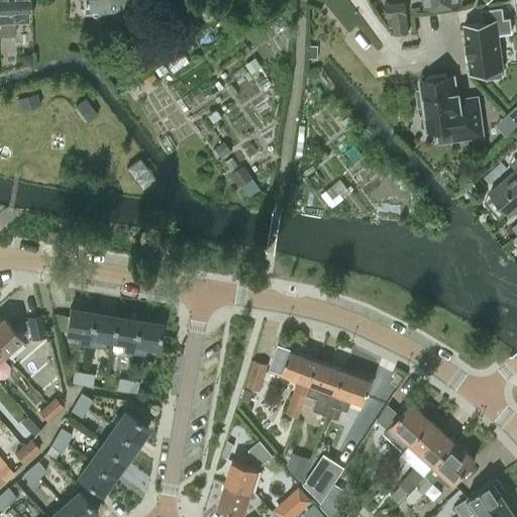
[(14,17),(30,17),(29,0),(0,0),(0,35),(15,35),(14,17)]
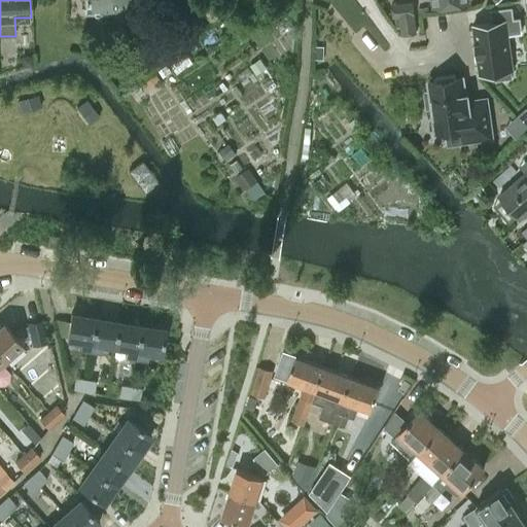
[(84,0),(84,4),(110,5),(110,16),(131,18),(131,0),(84,0)]
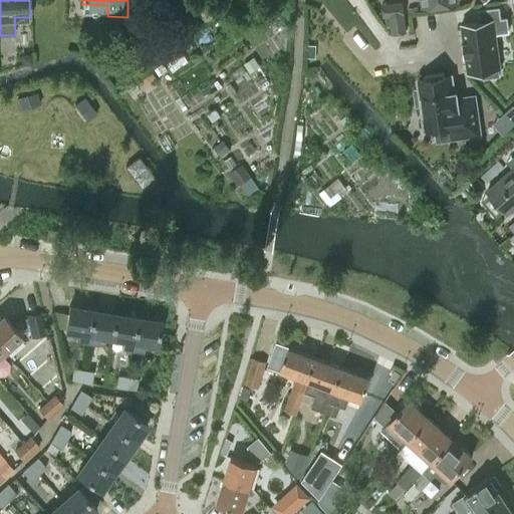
[(501,17),(499,6),(477,9),(479,20),(461,22),(461,24),(462,24),(464,39),(463,39),(463,42),(464,42),(465,51),(464,51),(465,54),(467,68),(467,71),(482,69),(483,76),(499,74),(498,66),(500,66),(500,64),(499,64),(495,29),(509,27),(507,16),(501,17)]
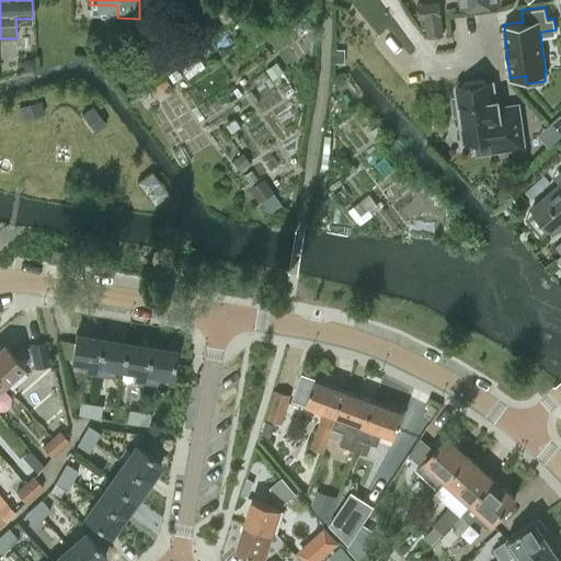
[(441,16),(425,18),(427,35),(443,33),(441,16)]
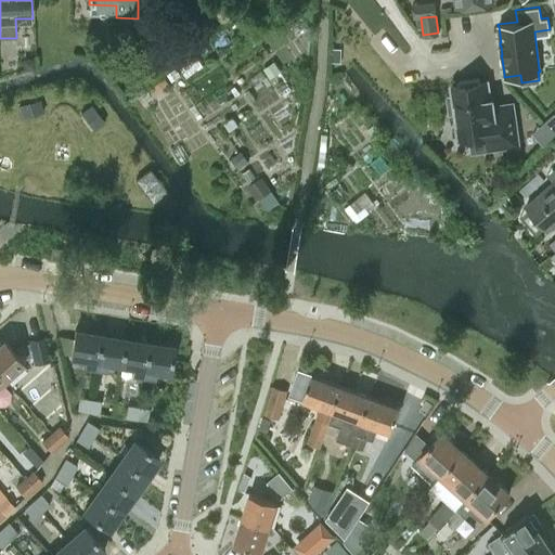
[(166,61),(178,52),(170,40),(158,49),(166,61)]
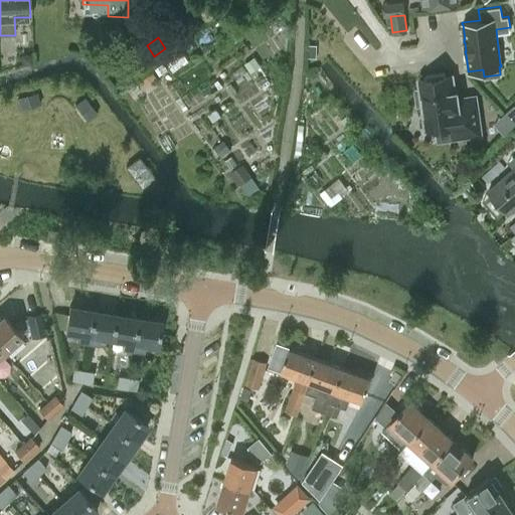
[(308,57),(316,57),(316,44),(308,44),(308,57)]
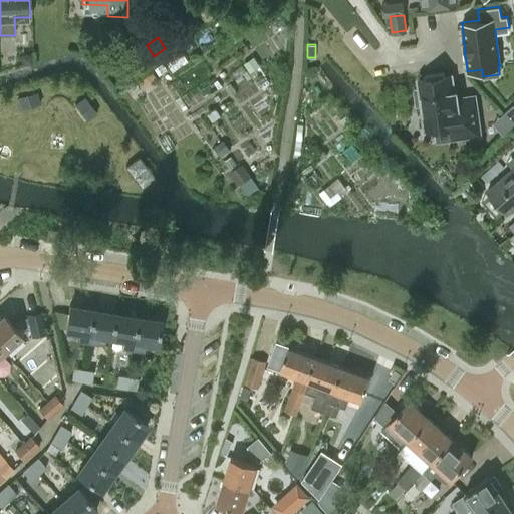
[(31,64),(31,53),(20,53),(21,64),(31,64)]
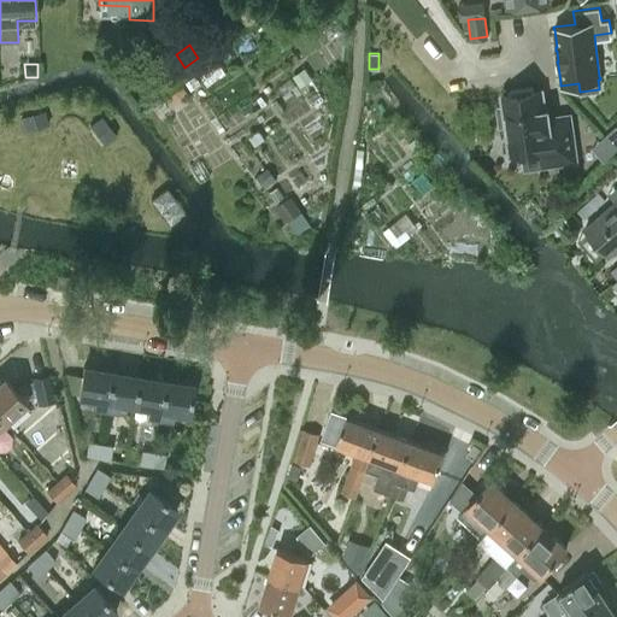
[(304,68),(293,75),(300,86),(311,77),(304,68)]
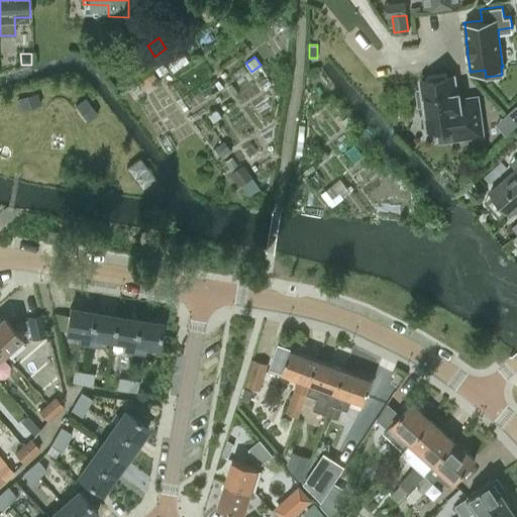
[(151,72),(139,80),(144,86),(156,78),(151,72)]
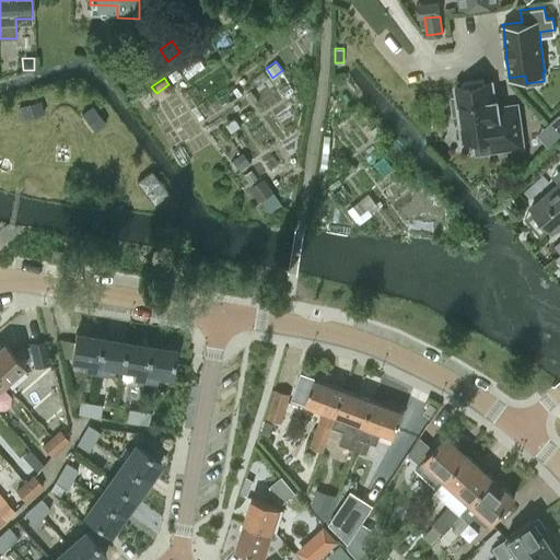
[(521,144),(516,105),(494,107),(491,81),(483,82),(483,78),(463,81),(464,85),(455,85),(457,95),(451,96),(453,114),(459,113),(463,139),(491,136),(492,148),(521,144)]
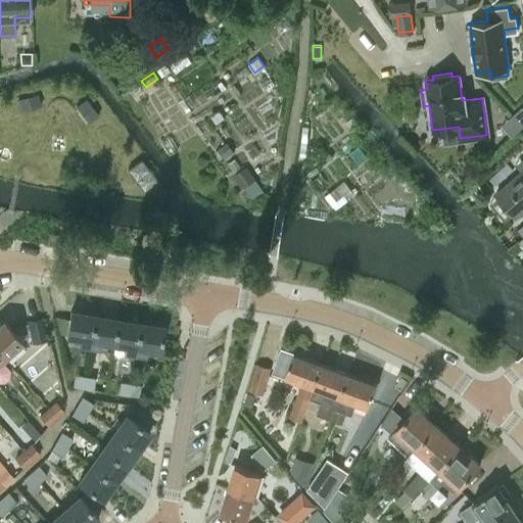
[(37,91),(16,97),(20,111),(41,105),(37,91)]
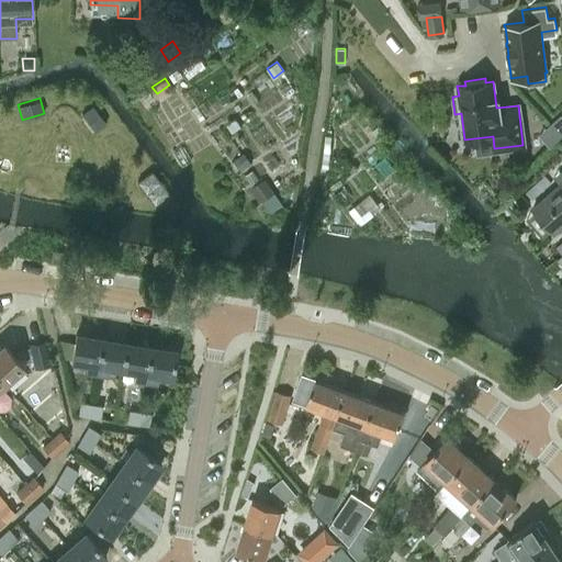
[(92,105),(78,115),(92,133),(107,123),(92,105)]
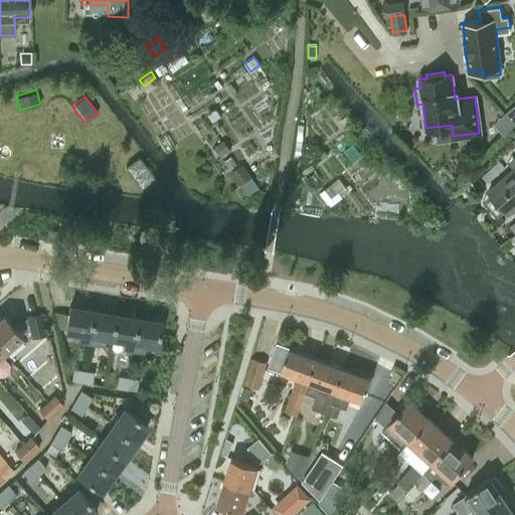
[(503,115),(497,120),(506,131),(512,125),(503,115)]
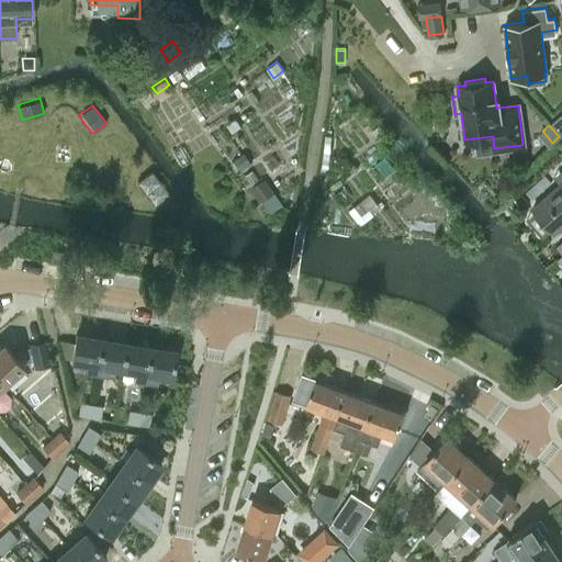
[(242,155),(232,161),(240,172),(250,165),(242,155)]
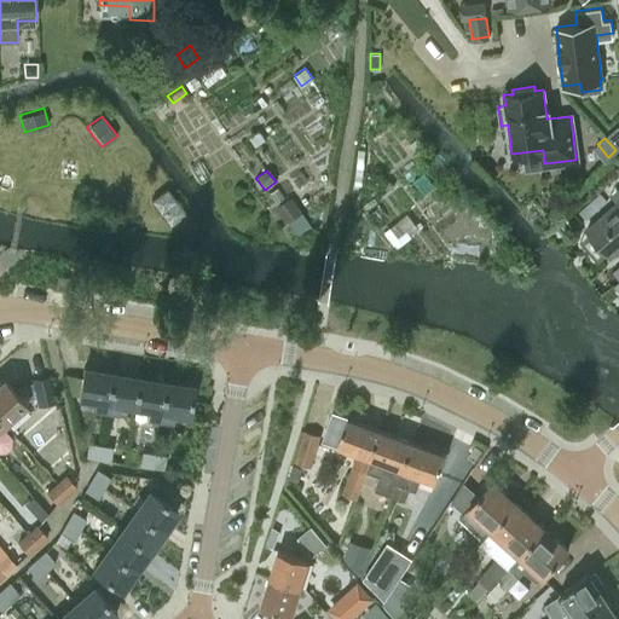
[(618,185),(615,189),(618,191),(618,200),(586,230),(611,256),(618,249),(618,185)]
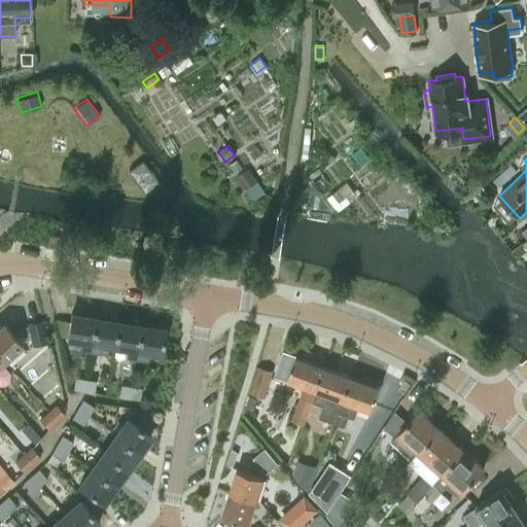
[(142,160),(127,171),(136,183),(151,171),(142,160)]
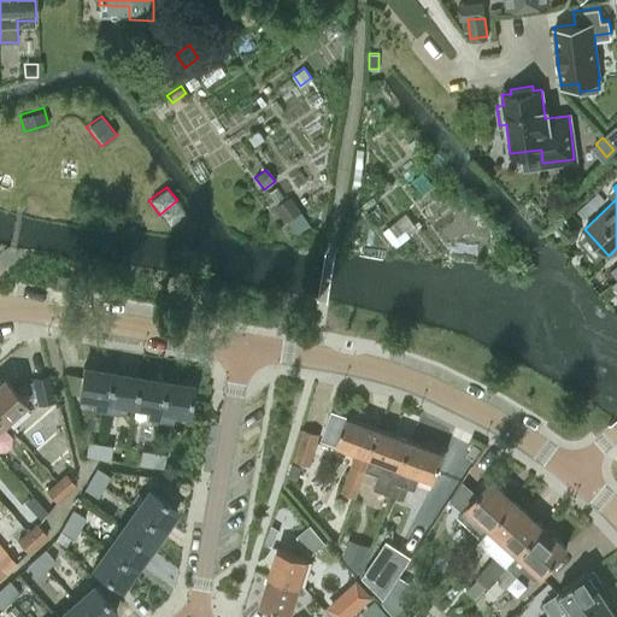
[(462,191),(450,199),(454,205),(466,197),(462,191)]
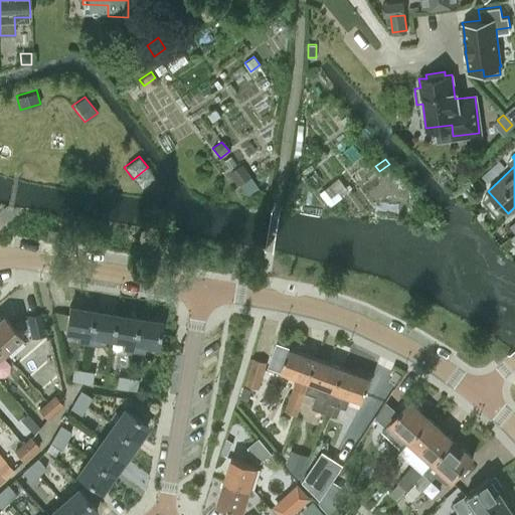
[(242,165),(229,174),(238,186),(239,185),(247,195),(259,187),(251,177),(242,165)]
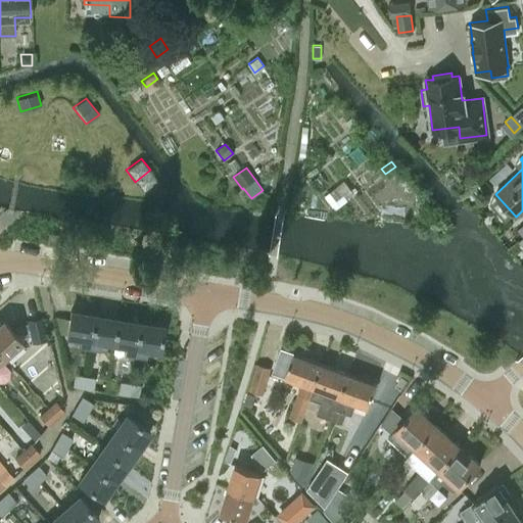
[(342,194),(331,202),(336,208),(346,200),(342,194)]
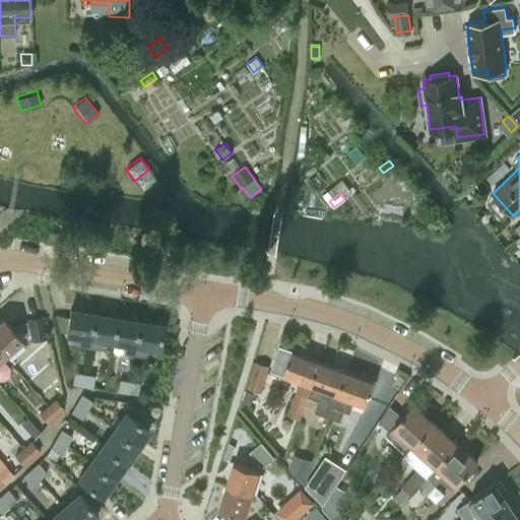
[(88,342),(93,314),(70,310),(67,332),(81,335),(80,340),(88,342)]
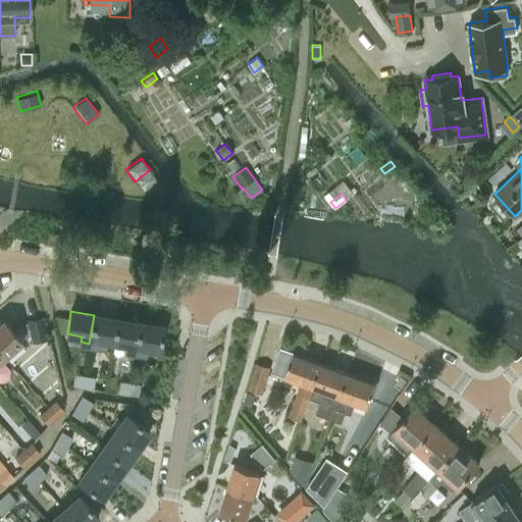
[(113,342),(116,319),(94,315),(89,344),(99,345),(100,340),(113,342)]
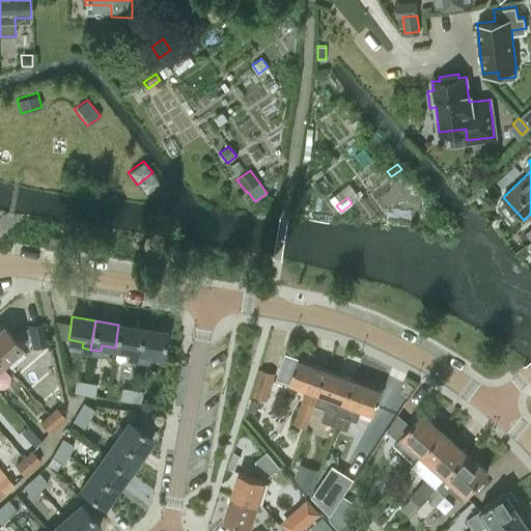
[(33,348),(48,345),(43,324),(28,327),(33,348)]
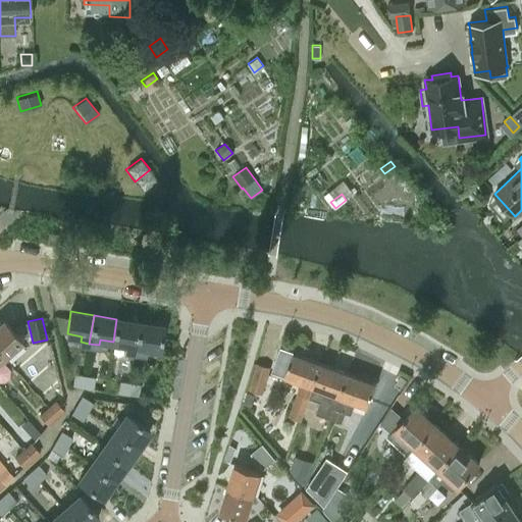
[(0,351),(4,356),(21,341),(3,319),(0,321),(0,351)]
